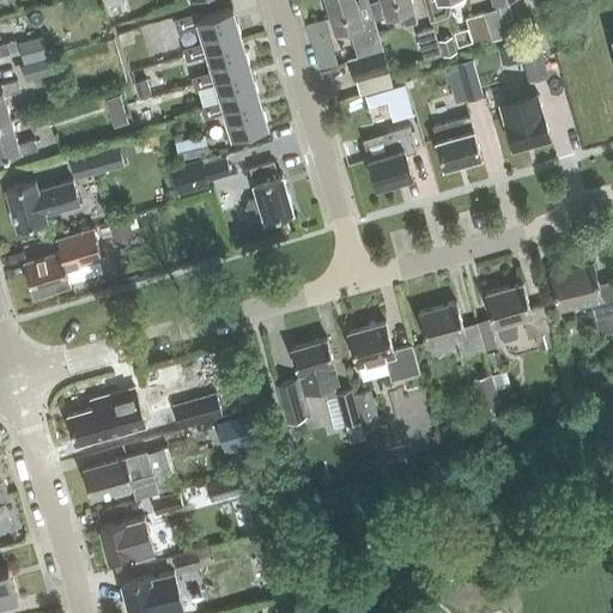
[(358,56),(382,49),(372,18),(368,2),(366,0),(326,0),(334,30),(350,25),(358,55),(358,56)]
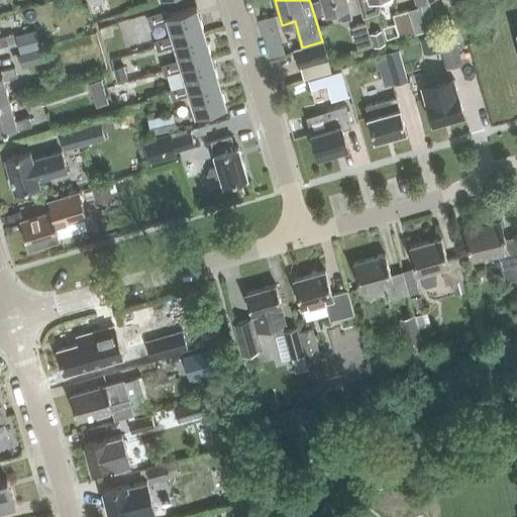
[(314,15),(325,12),(337,8),(340,20),(350,18),(347,6),(345,0),(316,0),(310,2),(314,15)]
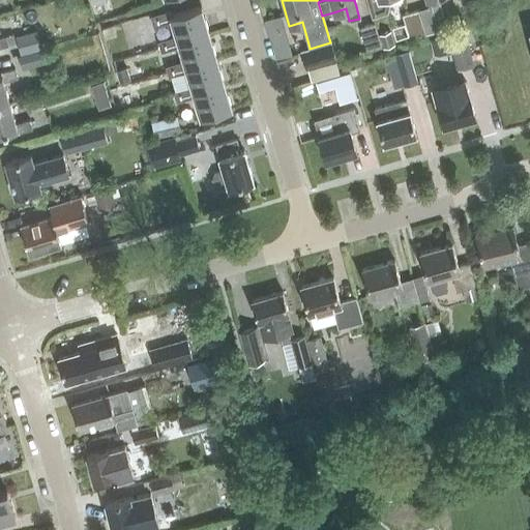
[(386,11),(388,0),(367,0),(373,16),(386,11)]
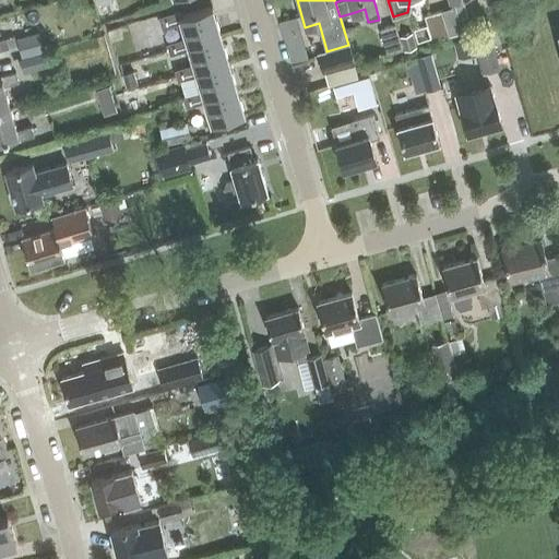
[(449,0),(452,8),(441,11),(449,36),(465,31),(461,16),(466,14),(461,0),(449,0)]
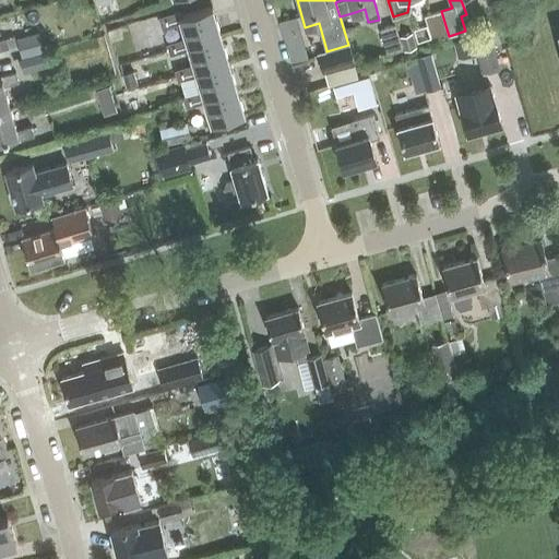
[(506,0),(498,0),(491,11),(502,19),(512,3),(506,0)]
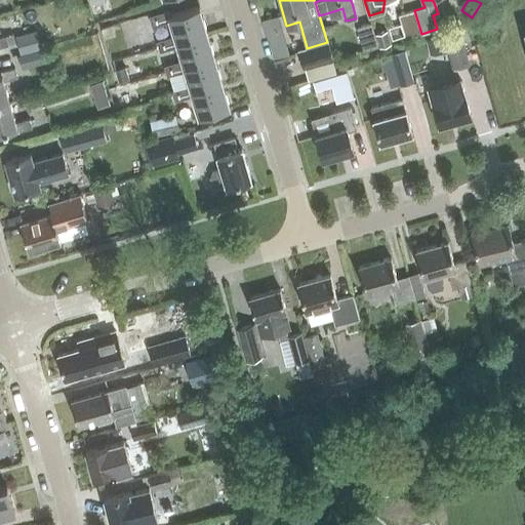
[(175,41),(206,32),(199,7),(167,16),(166,12),(150,16),(152,26),(169,21),(174,37),(175,41)]
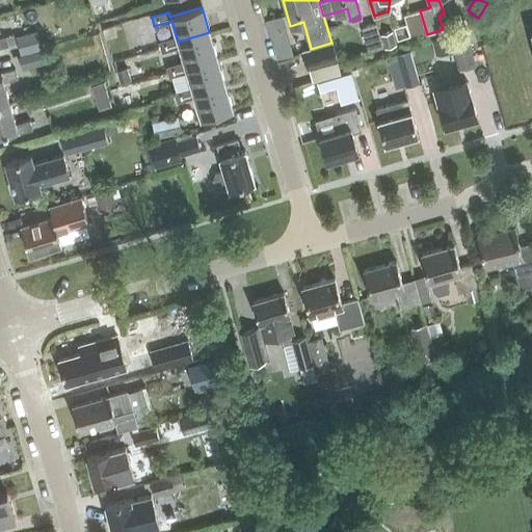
[(420,10),(403,16),(410,40),(427,34),(420,10)]
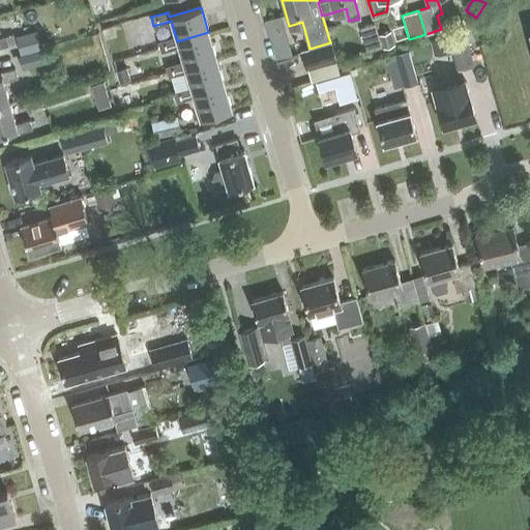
[(381,47),(374,23),(360,27),(367,51),(381,47)]
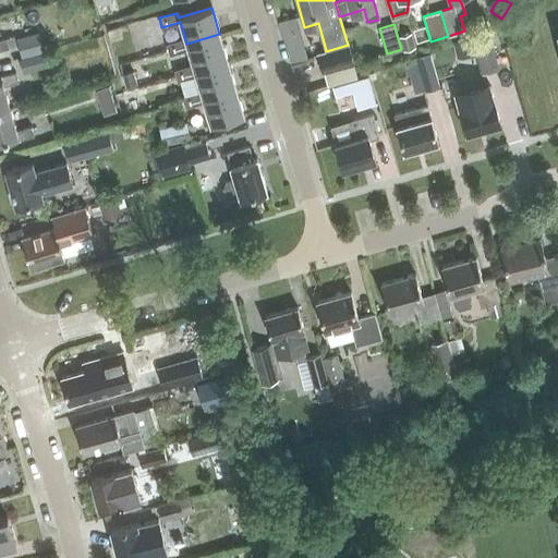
[(499,68),(489,32),(471,37),(474,51),(481,73),(499,68)]
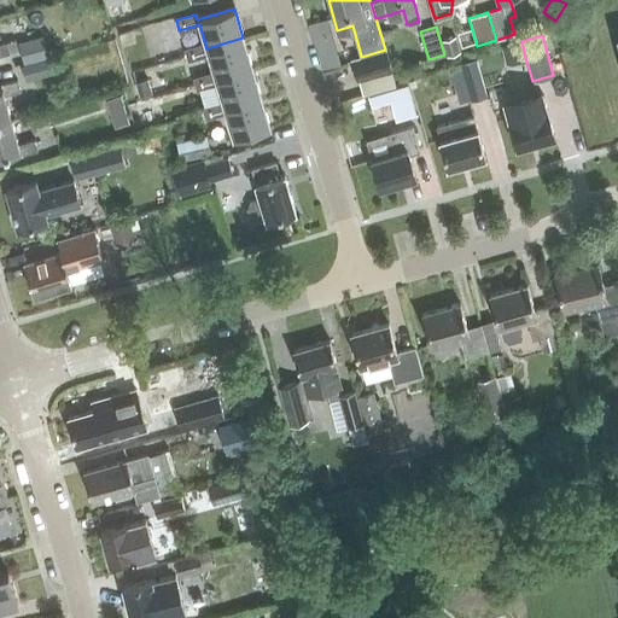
[(459,52),(454,36),(442,39),(445,56),(459,52)]
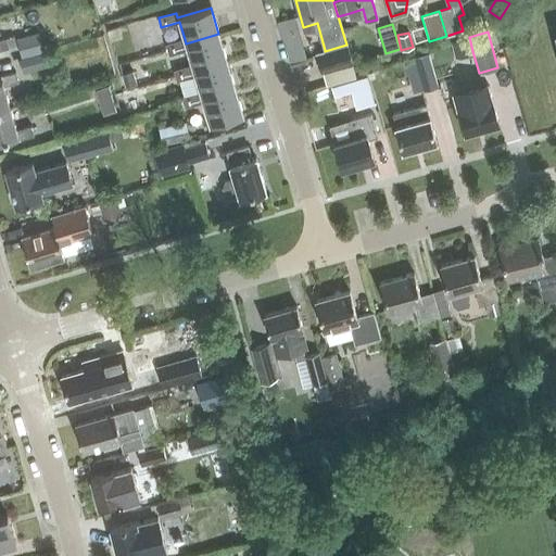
[(194,70),(226,61),(218,34),(186,43),(185,39),(166,45),(168,53),(188,48),(192,65),(194,70)]
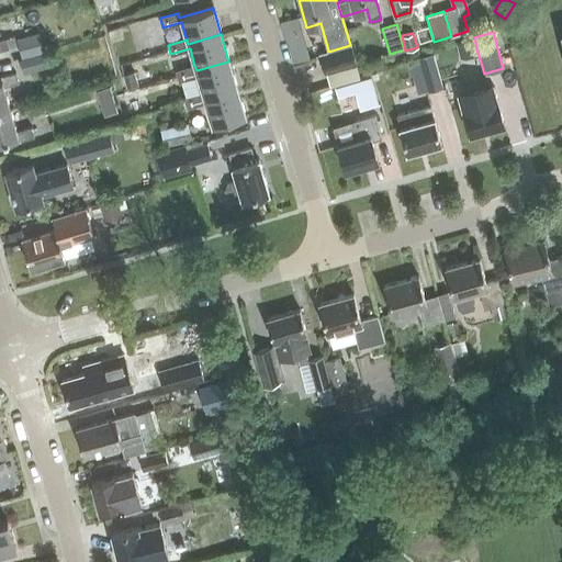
[(328,52),(328,51),(319,54),(325,72),(356,64),(350,45),(328,52)]
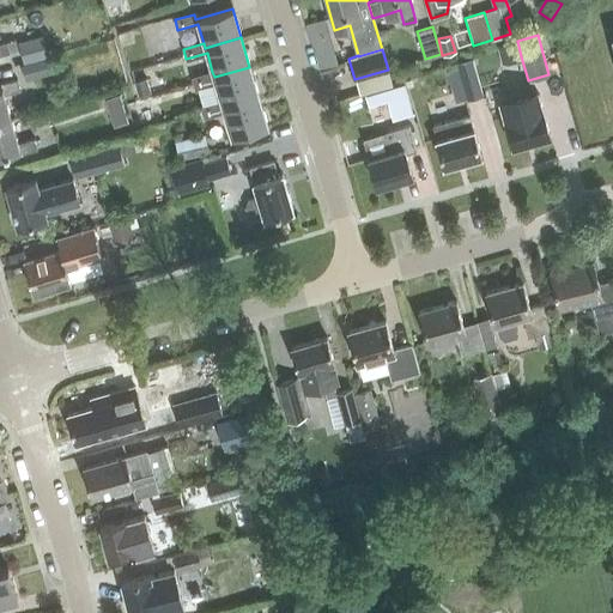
[(481,95),(472,58),(456,62),(466,98),(481,95)]
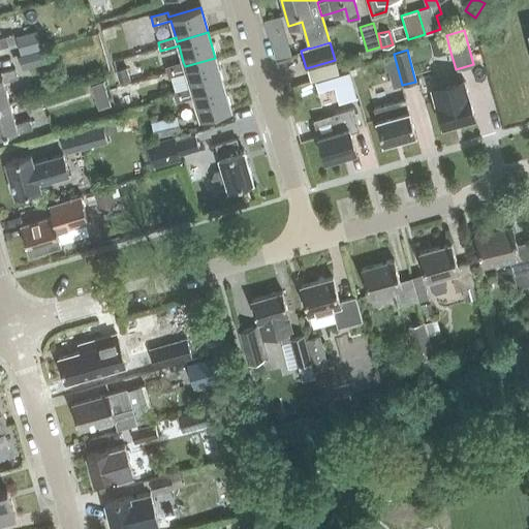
[(34,66),(31,53),(18,57),(22,69),(34,66)]
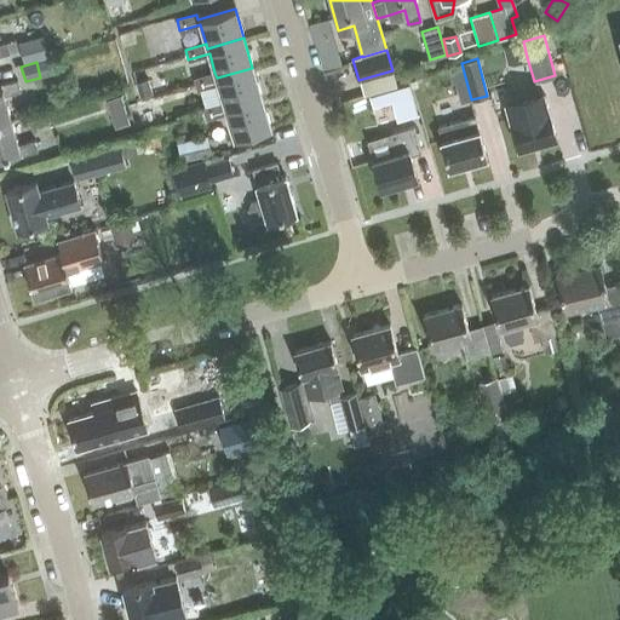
[(225,108),(260,97),(252,68),(217,78),(214,73),(194,79),(197,89),(218,82),(224,102),(225,108)]
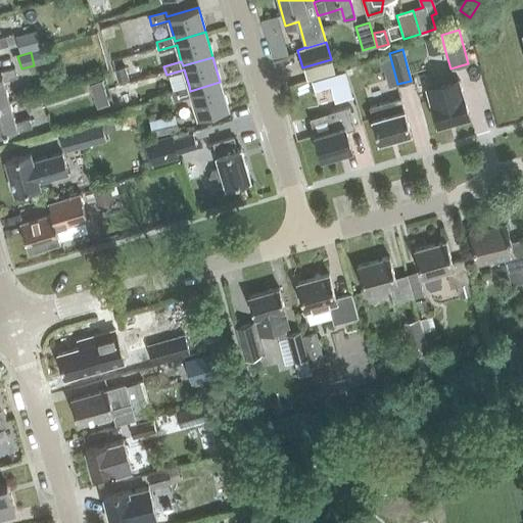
[(0,103),(8,102),(2,81),(16,77),(13,68),(0,72),(1,75),(0,75),(0,103)]
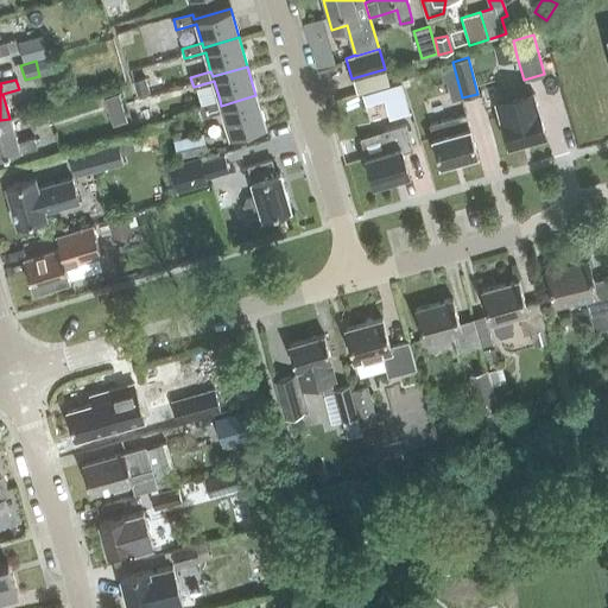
[(407,109),(401,86),(380,92),(386,115),(407,109)]
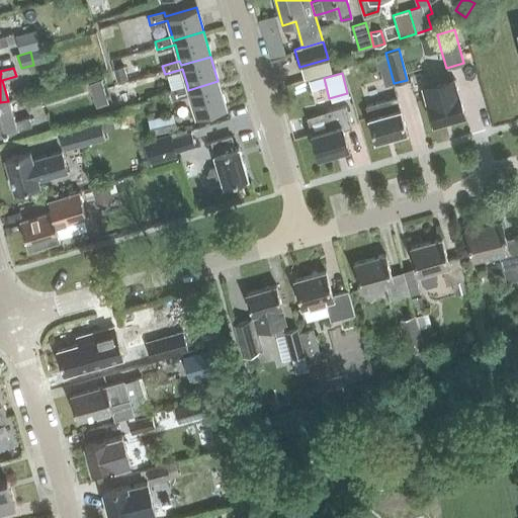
[(188,90),(187,85),(169,90),(172,99),(189,93),(195,114),(226,105),(218,81),(188,90)]
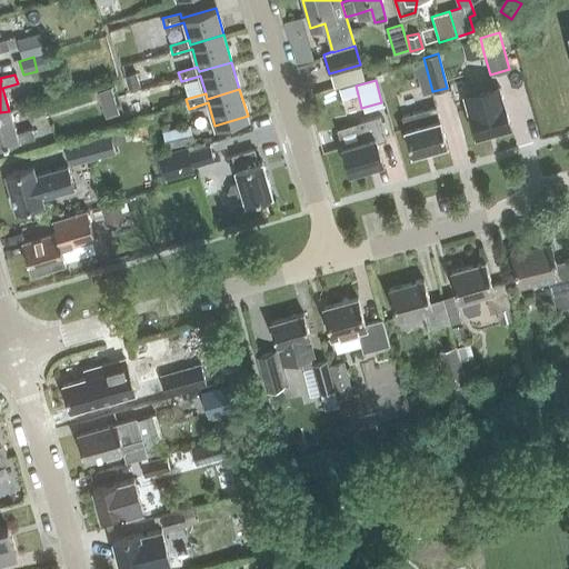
[(475,136),(509,125),(499,89),(463,99),(475,136)]
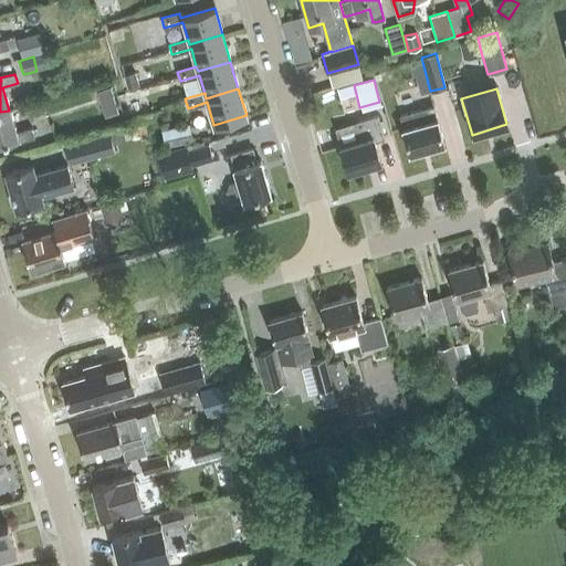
[(433,106),(419,111),(399,116),(402,128),(401,128),(408,153),(443,143),(433,106)]
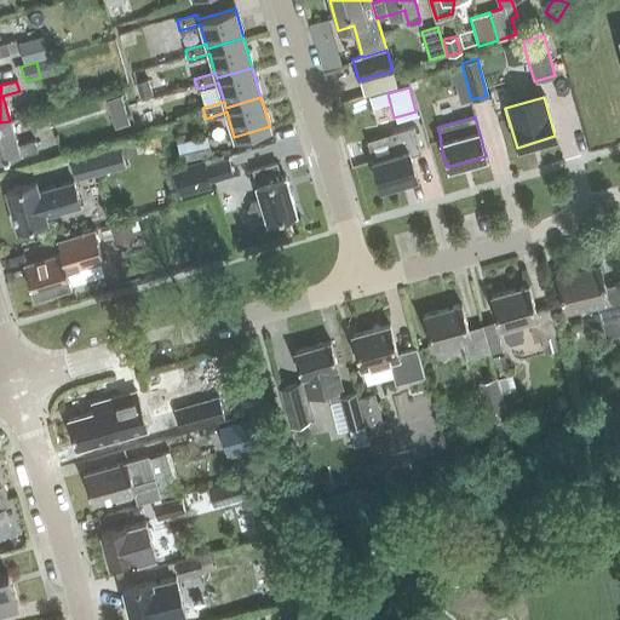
[(10,121),(0,122),(0,158),(19,153),(21,156),(36,151),(34,141),(17,145),(10,121)]
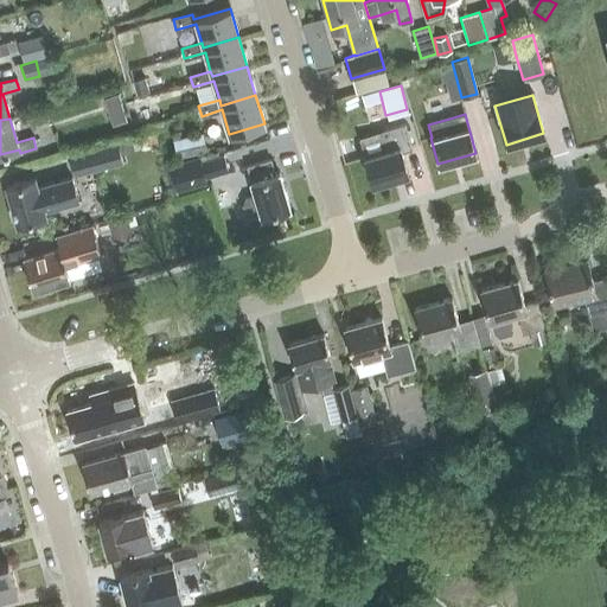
[(401,152),(411,148),(404,125),(382,132),(388,149),(364,157),(372,184),(407,173),(401,152)]
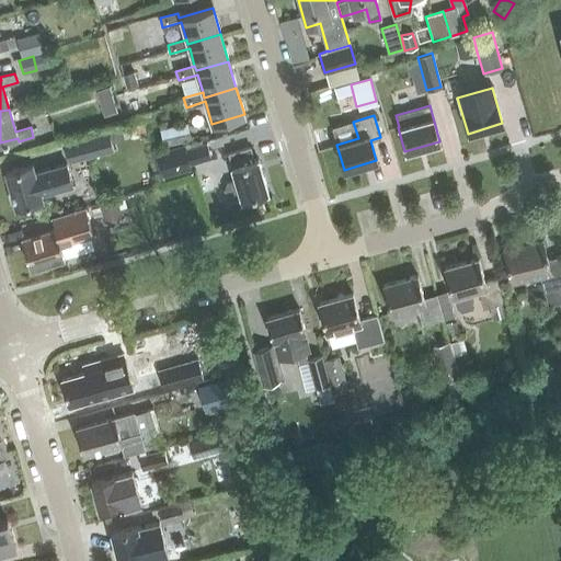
[(191,139),(187,124),(160,129),(163,146),(191,139)]
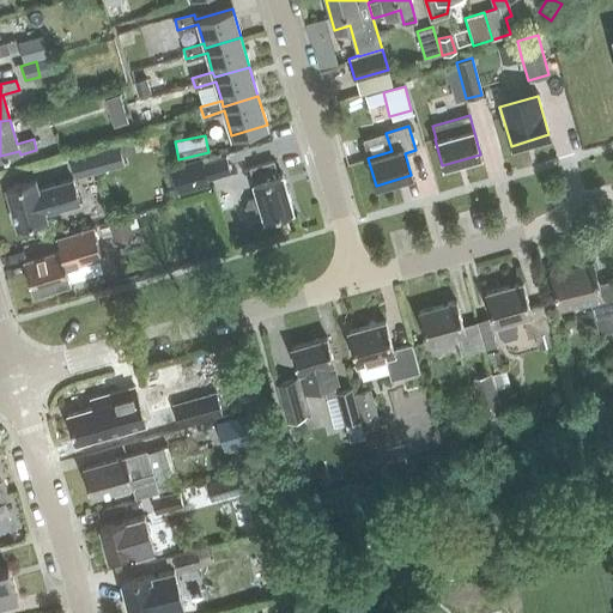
[(99,171),(125,165),(117,143),(93,150),(99,171)]
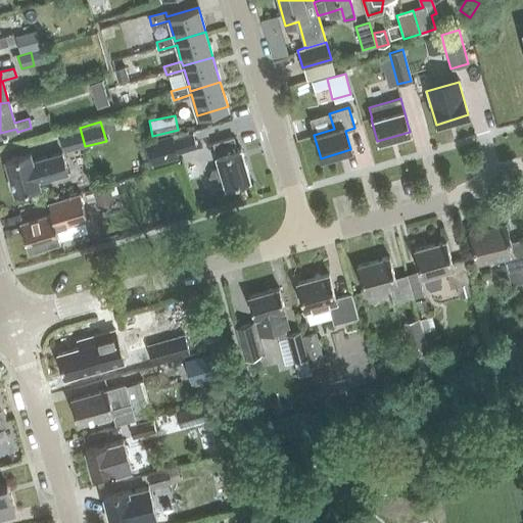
[(177,152),(195,147),(192,135),(189,136),(187,130),(146,142),(152,164),(178,157),(177,152)]
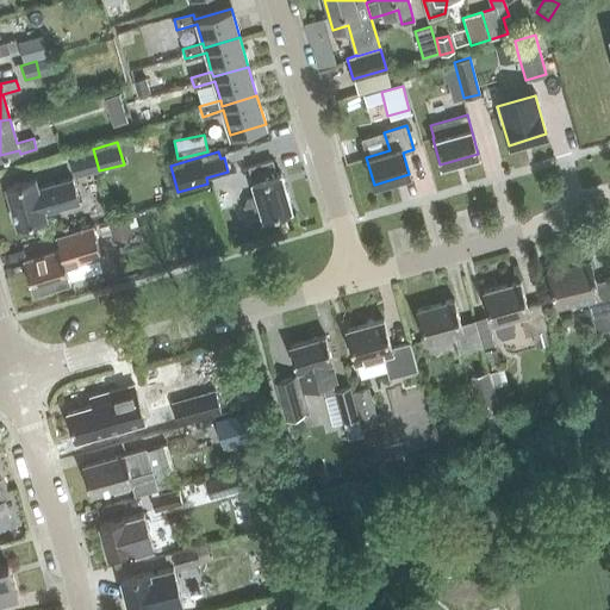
[(254,221),(262,217),(291,210),(280,174),(275,175),(271,161),(248,167),(253,182),(251,182),(256,195),(248,198),(243,205),(246,216),(254,221)]
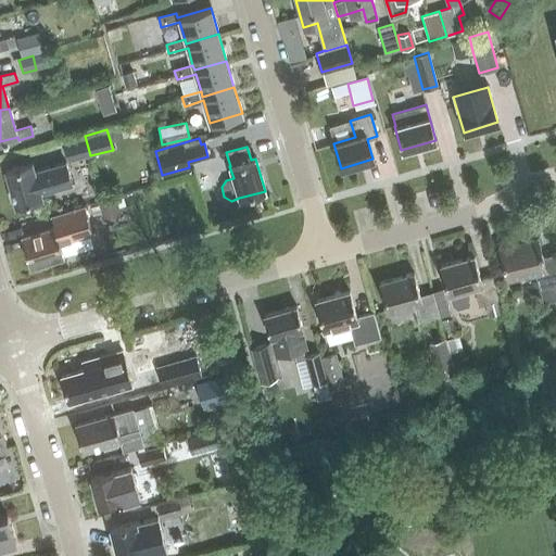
[(39,192),(70,184),(63,164),(34,173),(30,163),(5,171),(15,206),(19,205),(20,209),(39,203),(38,200),(41,199),(39,192)]
